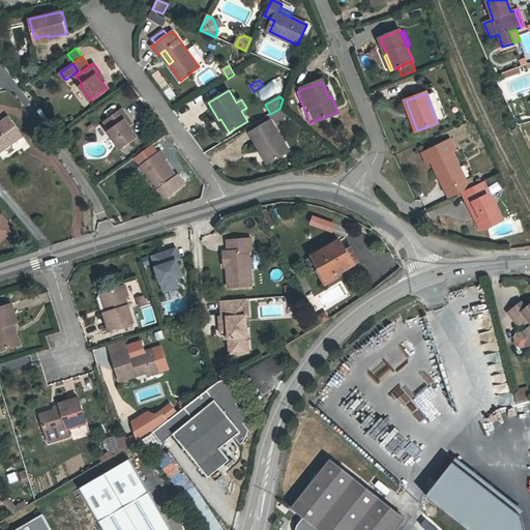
[(125,119),(128,117),(122,108),(105,121),(110,129),(108,130),(121,149),(138,138),(130,126),(125,119)]
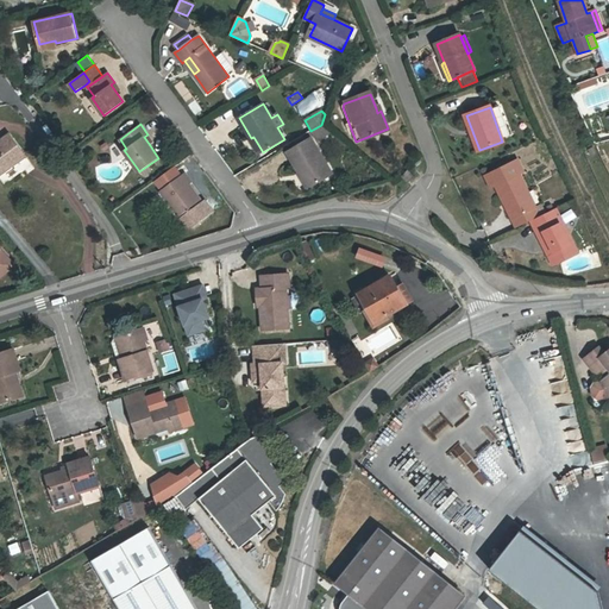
[(321,125),(311,131),(316,140),(331,132),(321,125)]
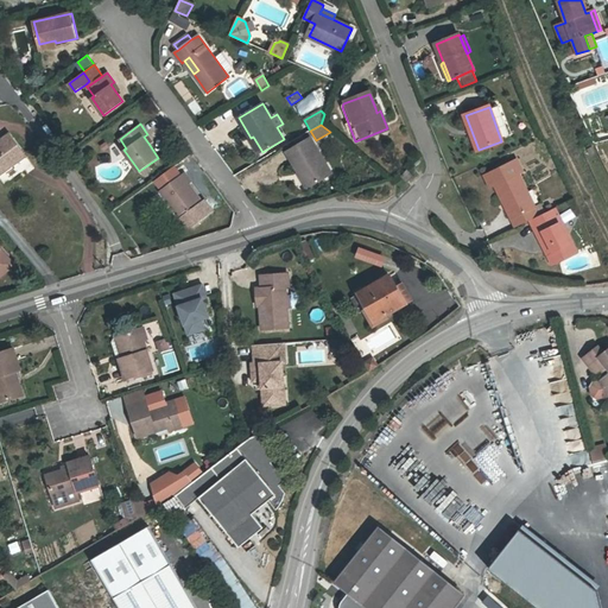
[(17,156),(23,151),(10,133),(0,139),(0,175),(20,160),(17,156)]
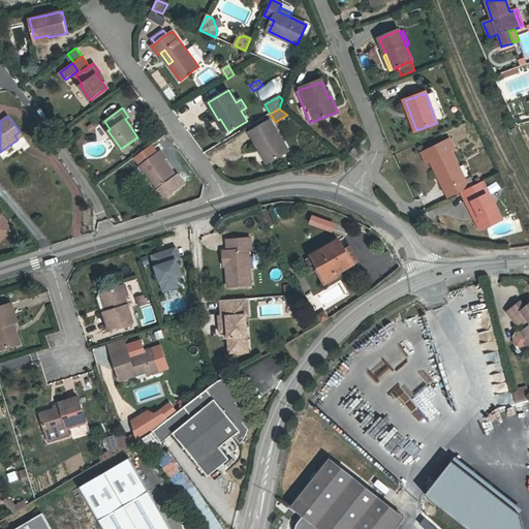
[(220,119),(218,120),(226,133),(228,132),(220,119)]
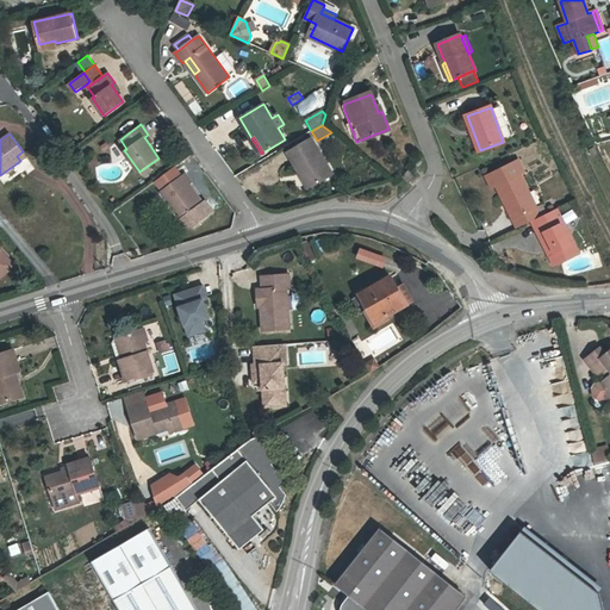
[(287,153),(300,173),(304,172),(313,187),(334,174),(312,137),(287,153)]
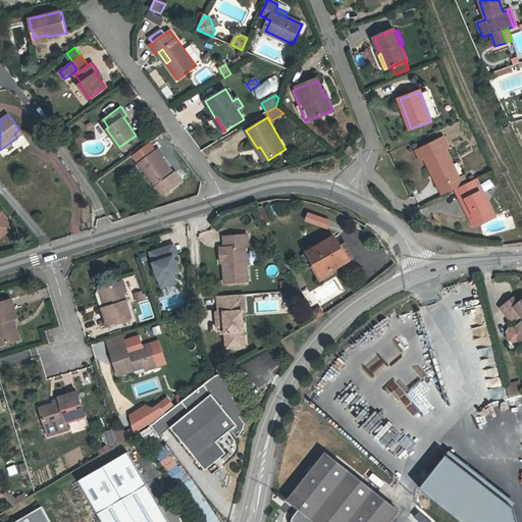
[(22,134),(19,129),(14,134),(17,138),(22,134)]
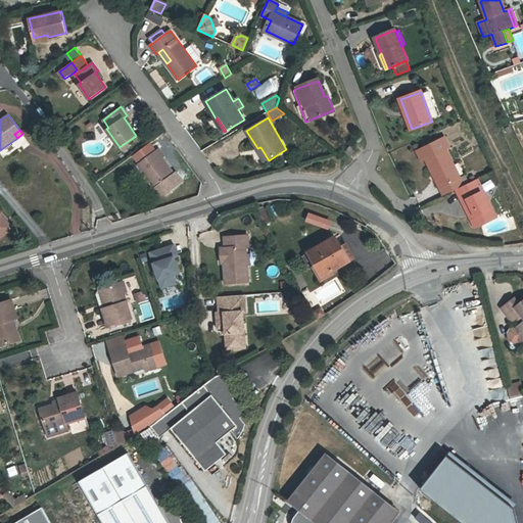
[(427,158),(444,195),(463,186),(460,178),(445,150),(449,148),(444,139),(423,149),(427,158)]
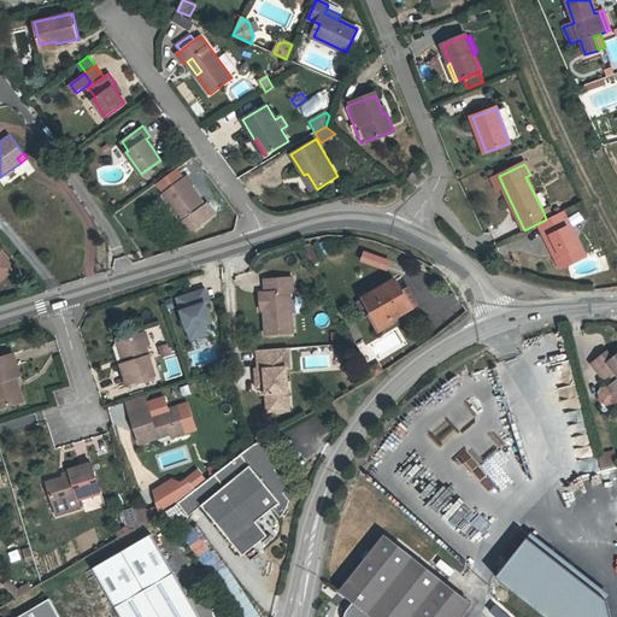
[(159,183),(166,192),(182,180),(175,171),(159,183)]
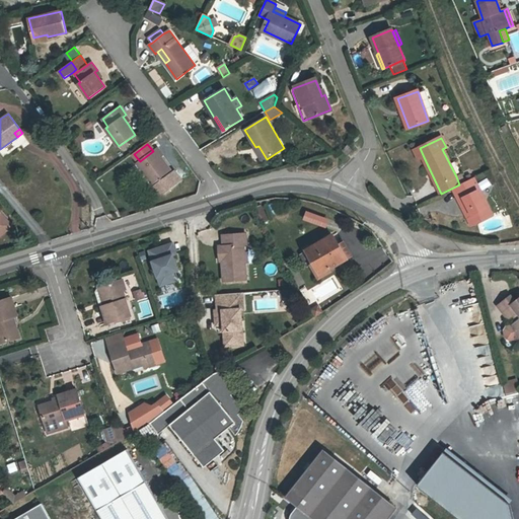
[(348,144),(343,150),(348,156),(354,150),(348,144)]
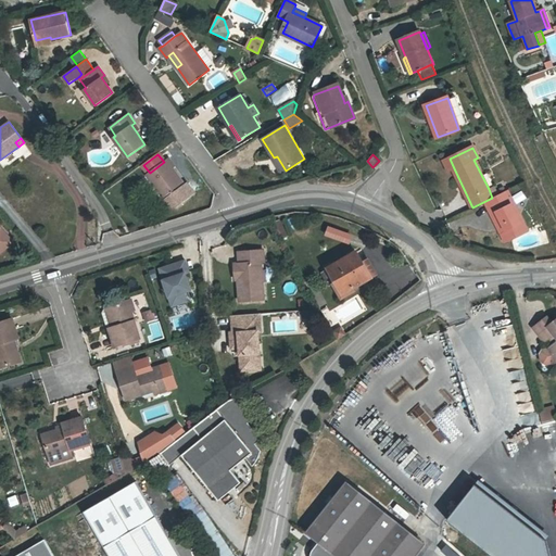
[(277,156),(274,158),(282,172),(286,171),(277,156)]
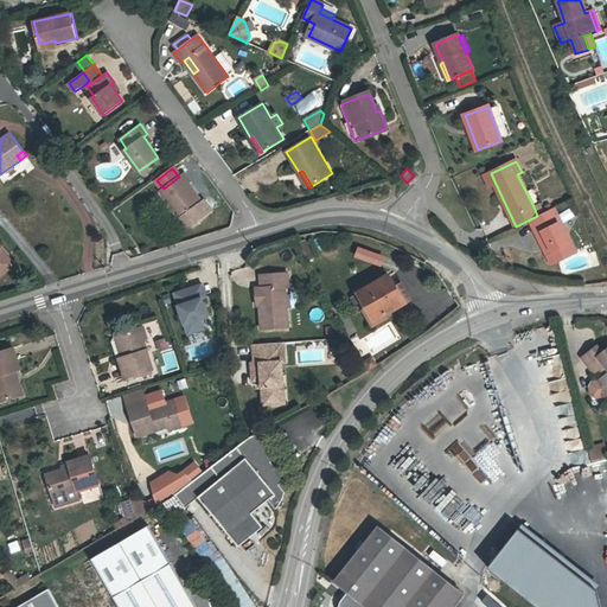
[(184,173),(179,177),(164,189),(160,191),(180,218),(202,202),(189,184),(191,181),(184,173)]
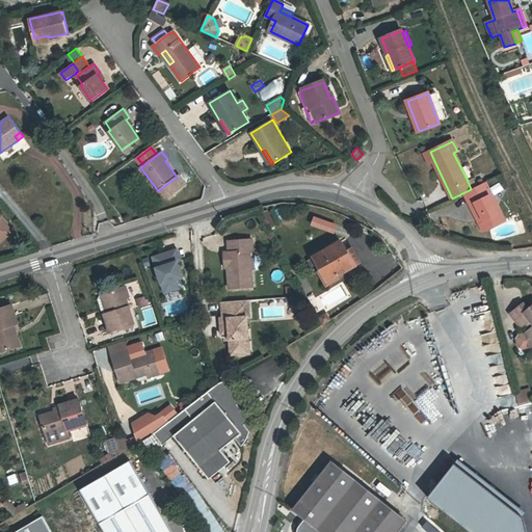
[(434,161),(430,152),(426,154),(430,163),(434,161)]
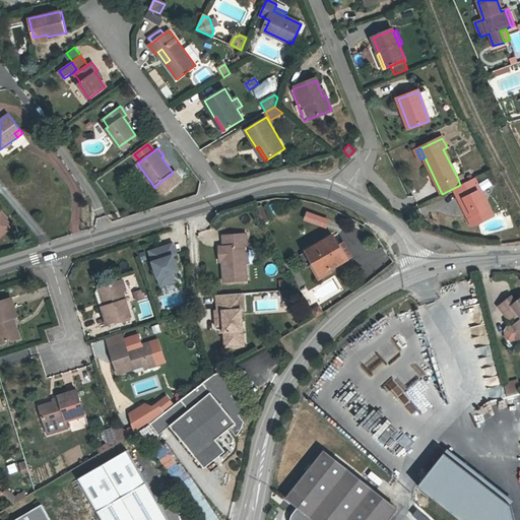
[(463,175),(457,177),(460,185),(466,182),(463,175)]
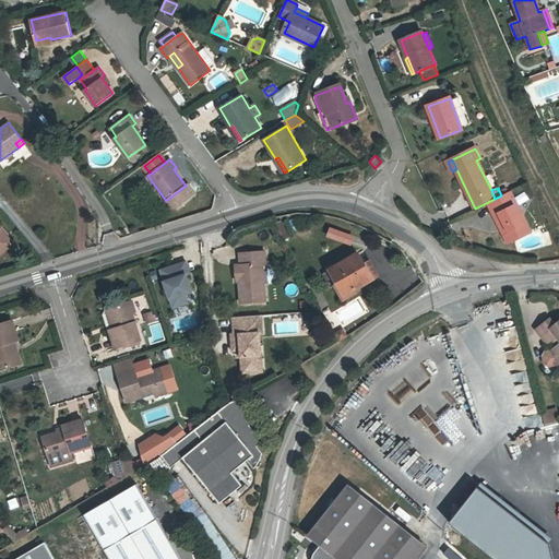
[(510,192),(492,201),(499,215),(496,216),(509,241),(530,232),(510,192)]
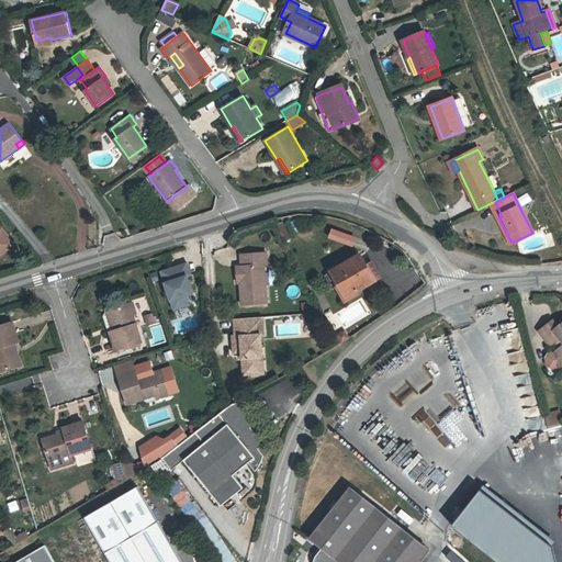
[(492,204),(498,217),(502,216),(495,202),(492,204)]
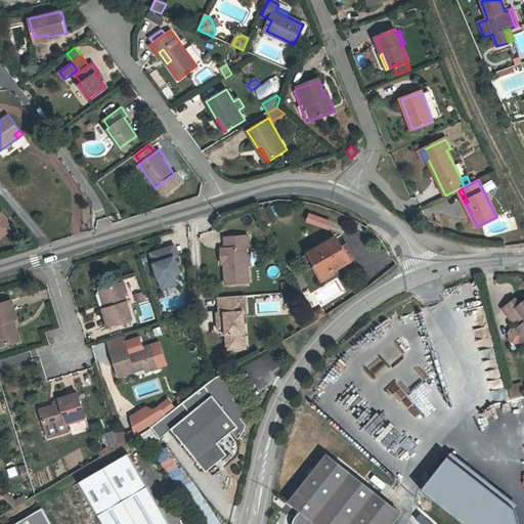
[(264,207),(259,209),(267,225),(272,222),(264,207)]
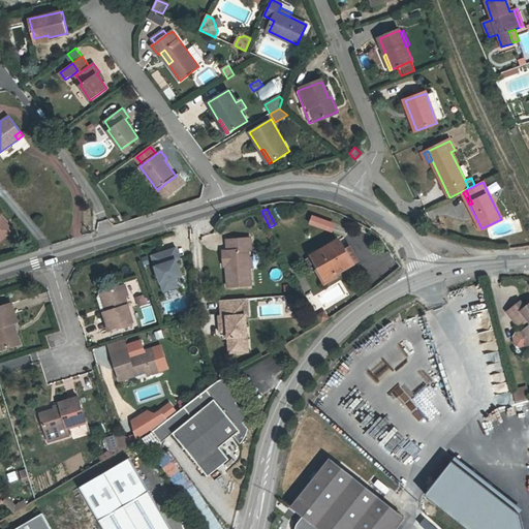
[(0,241),(12,230),(0,215),(0,241)]
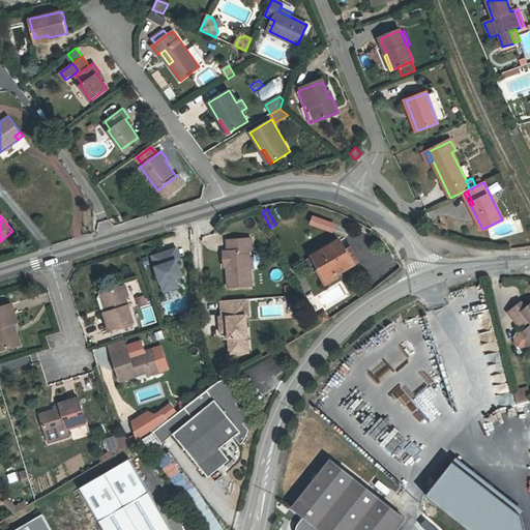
[(314,215),(312,224),(331,231),(334,223),(314,215)]
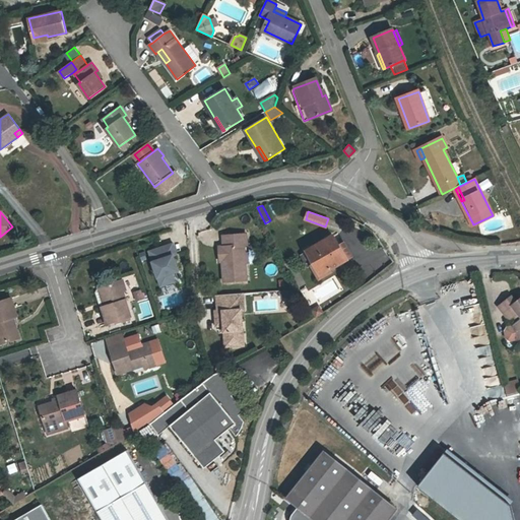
[(247,280),(246,262),(243,262),(243,254),(245,254),(245,245),(247,245),(246,234),(223,236),(224,246),(219,247),(219,256),(222,256),(222,262),(224,282),(247,280)]
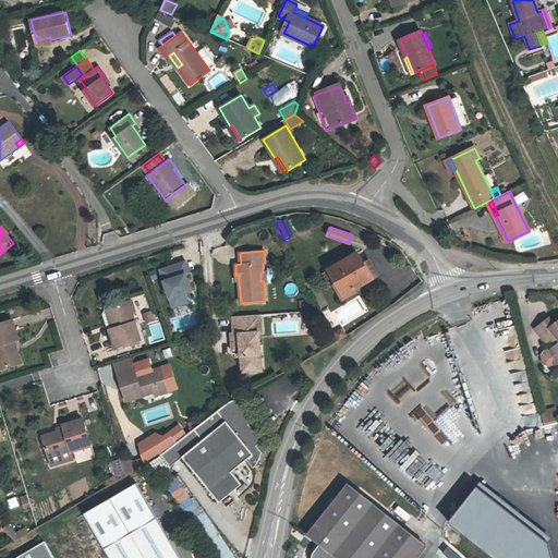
[(330,269),(331,270),(338,282),(344,294),(378,276),(370,261),(364,264),(359,253),(330,269)]
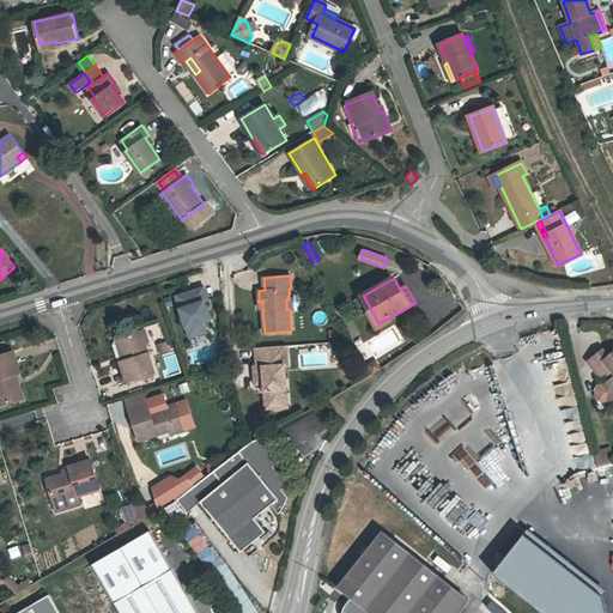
[(189,338),(206,332),(202,322),(208,321),(210,320),(204,302),(208,301),(204,286),(176,295),(189,338)]
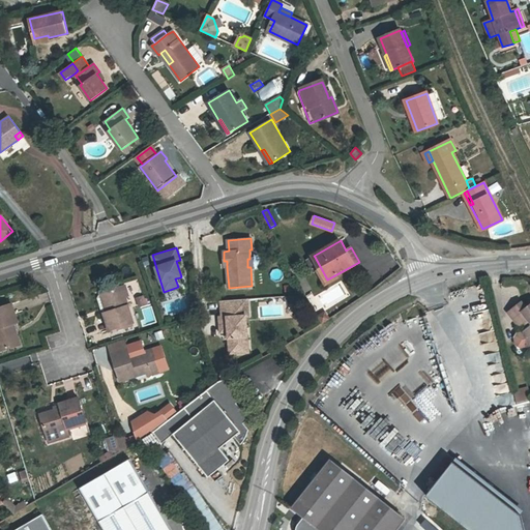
[(321,268),(315,257),(308,260),(316,271),(321,268)]
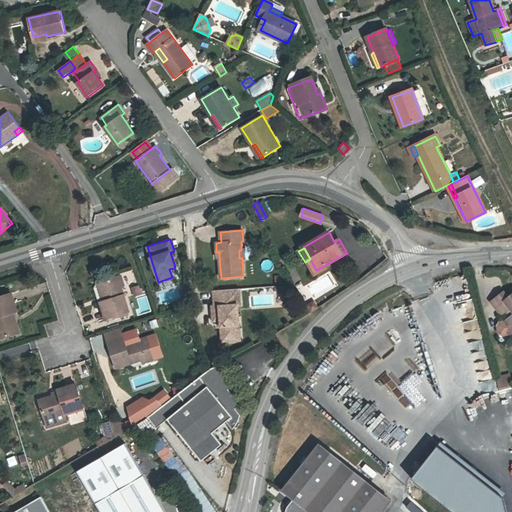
[(129,312),(121,286),(118,276),(97,283),(95,288),(98,299),(103,301),(102,302),(107,319),(129,312)]
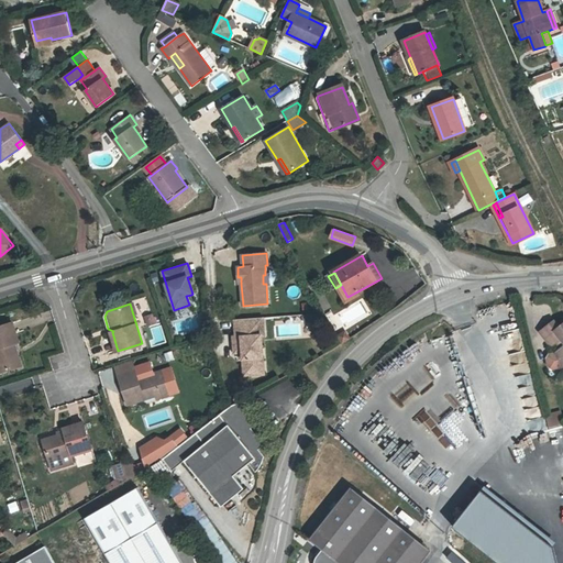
[(191,312),(189,305),(174,310),(177,317),(191,312)]
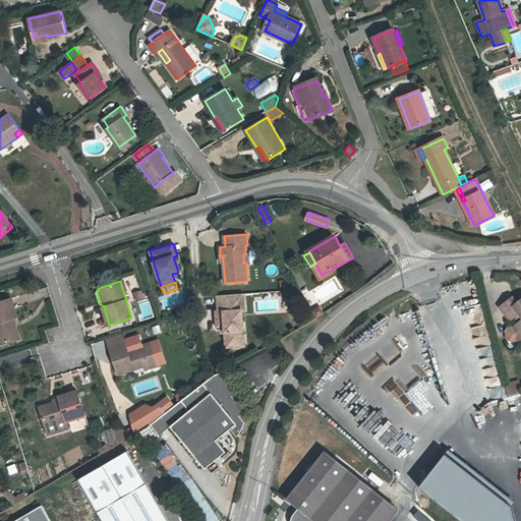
[(179,292),(159,299),(162,309),(183,302),(179,292)]
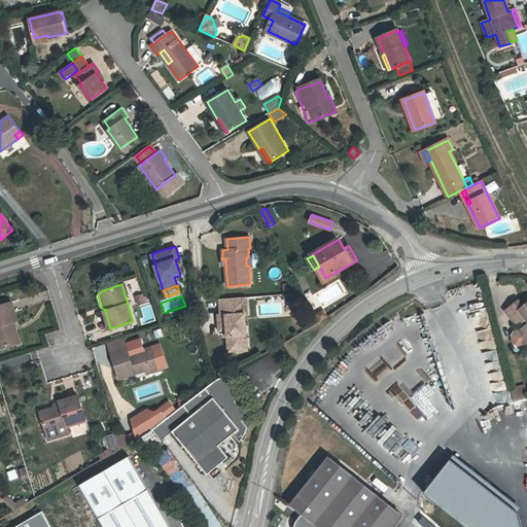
[(219,330),(224,330),(227,330),(227,337),(229,352),(247,350),(245,314),(247,314),(246,297),(220,300),(221,315),(218,316),(219,330)]
